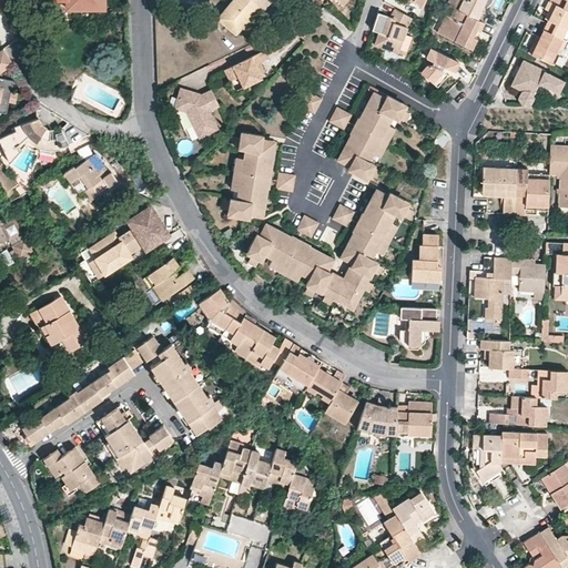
[(66,0),(67,10),(108,10),(107,0),(66,0)]
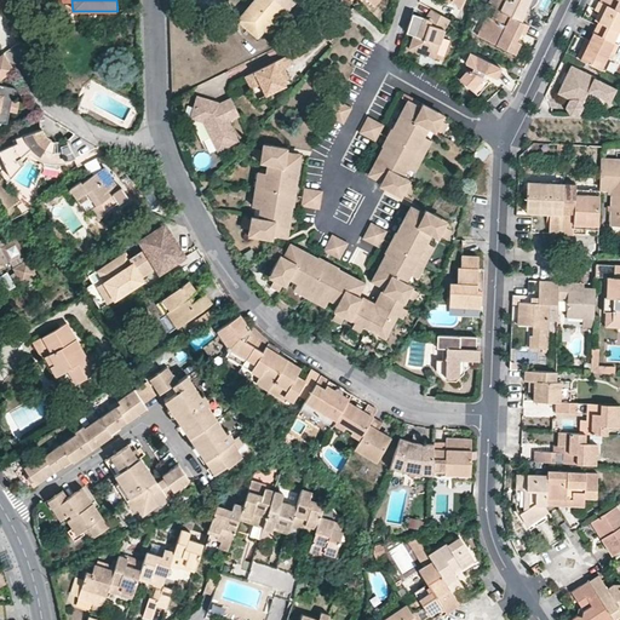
[(236,19),(257,36),(264,29),(268,33),(296,0),(253,0),(244,11),(236,19)]
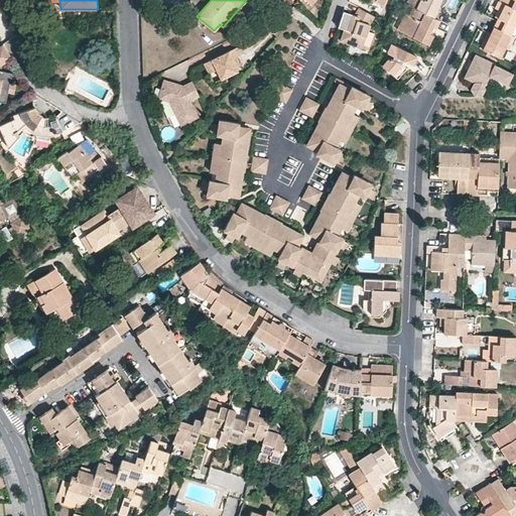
[(416,5),(414,9),(434,19),(438,11),(436,10),(433,8),(434,5),(438,5),(440,0),(405,0),(416,5)]
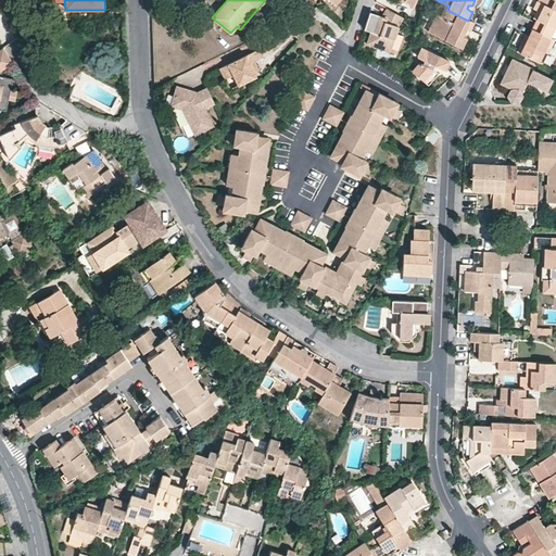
[(555,24),(555,9),(536,0),(533,9),(535,10),(540,11),(535,19),(531,28),(551,37),(555,24)]
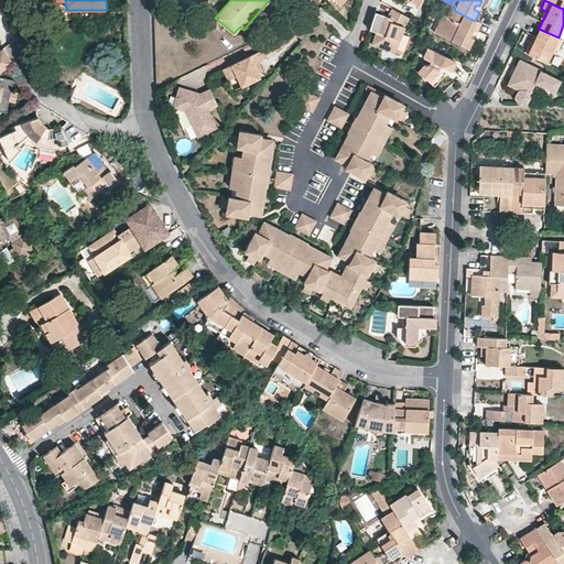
[(563,0),(544,0),(563,9),(563,0)]
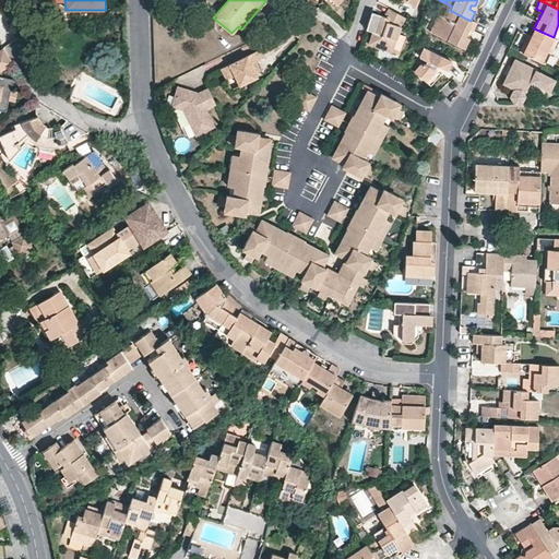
[(471,21),(449,10),(445,8),(441,15),(438,13),(429,31),(464,47),(468,37),(465,36),(462,35),(465,30),(467,31),(471,33),(475,23),(471,21)]
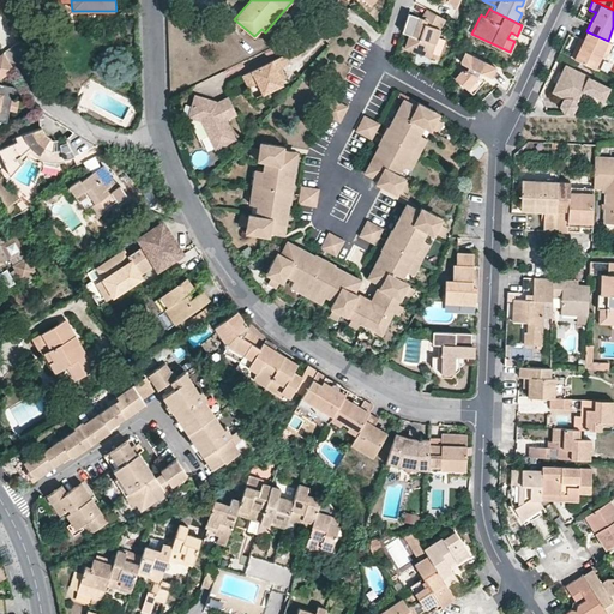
[(405,23),(402,32),(409,35),(404,49),(421,55),(427,52),(431,43),(434,44),(439,30),(445,19),(427,10),(422,19),(409,13),(408,14),(405,23)]
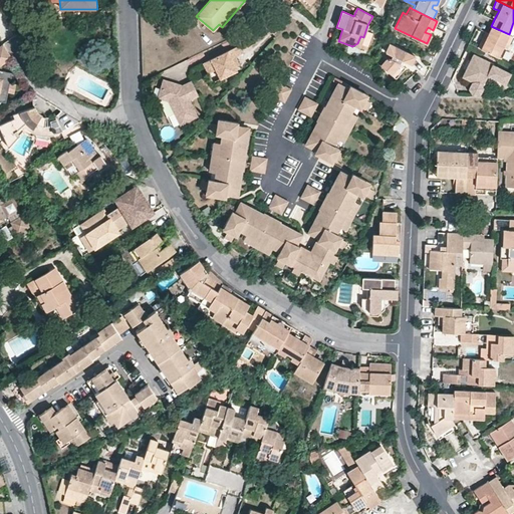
[(509,34),(491,26),(488,32),(480,48),(499,57),(509,34)]
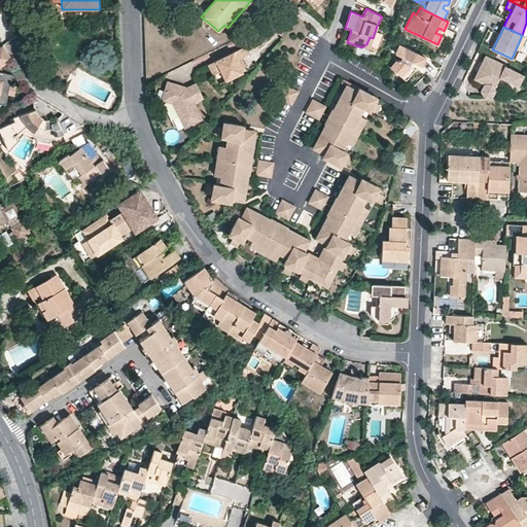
[(493,38),(489,48),(492,49),(500,33),(497,31),(493,38)]
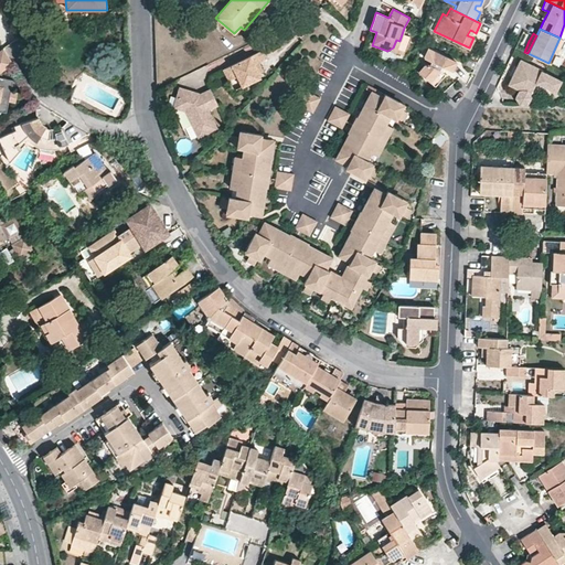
[(396,53),(400,41),(396,40),(393,48),(387,51),(396,53)]
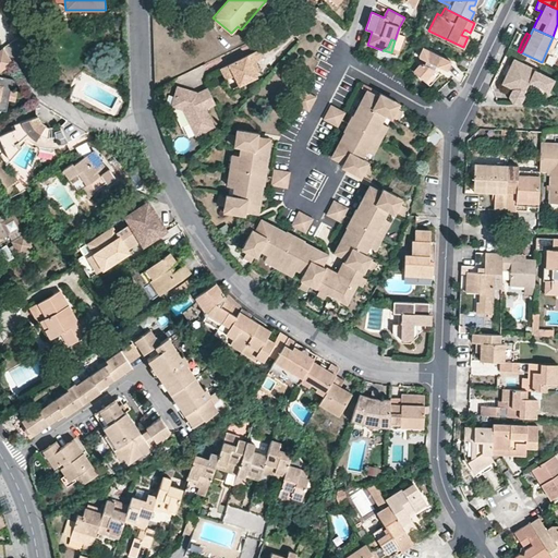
[(421,57),(422,58),(426,59),(425,62),(421,61),(420,61),(419,62),(416,63),(411,70),(429,84),(438,72),(436,71),(433,69),(436,63),(439,65),(446,70),(450,60),(422,46),(420,49),(420,50),(419,51),(419,53),(419,55),(421,57)]
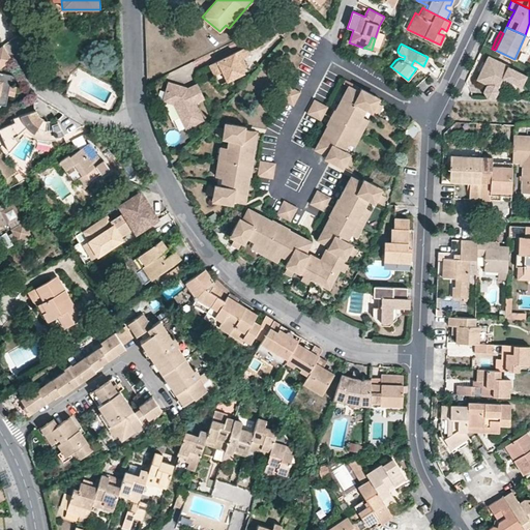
[(4,47),(0,49),(0,68),(4,66),(12,61),(9,54),(4,47)]
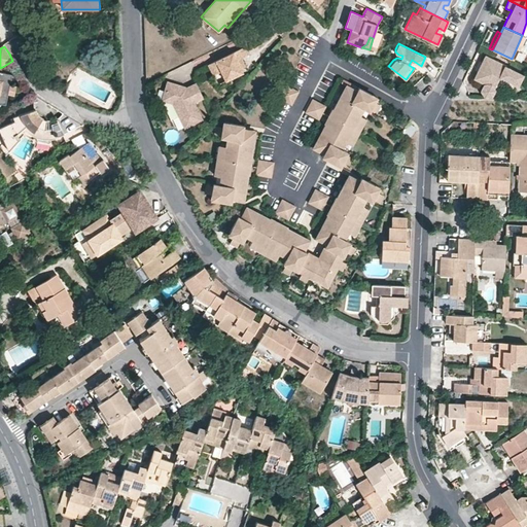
[(245,66),(241,58),(248,55),(244,46),(208,64),(213,75),(221,71),(225,80),(243,72),(241,68),(245,66)]
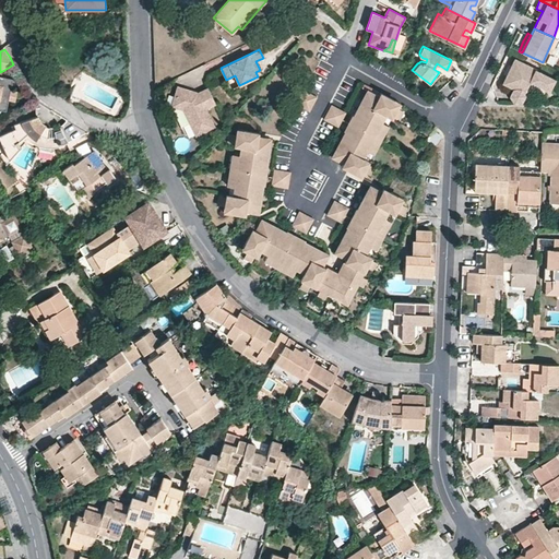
[(514,58),(502,82),(510,86),(515,88),(514,88),(511,96),(515,103),(522,103),(526,95),(524,94),(530,81),(549,91),(555,79),(535,70),(535,68),(514,58)]
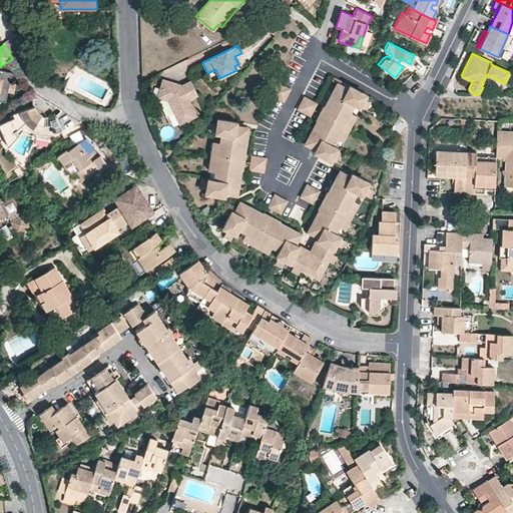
[(0,70),(0,98),(2,99),(2,95),(7,96),(8,90),(13,92),(15,84),(9,82),(10,77),(5,76),(6,71),(2,71),(0,70)]
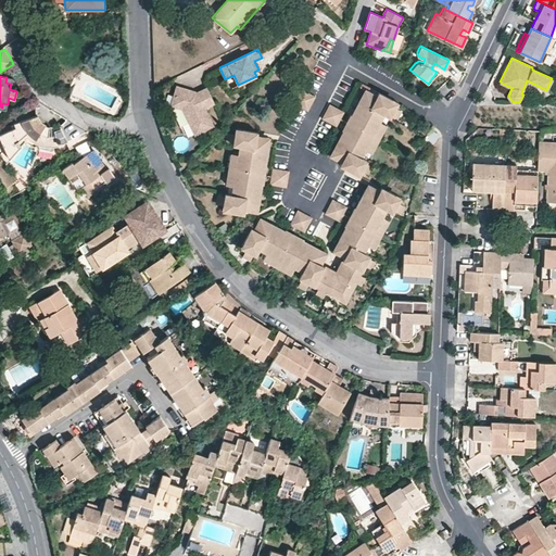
[(205,108),(215,103),(207,87),(198,91),(193,93),(191,92),(192,90),(177,85),(171,104),(182,109),(194,135),(213,126),(205,108)]
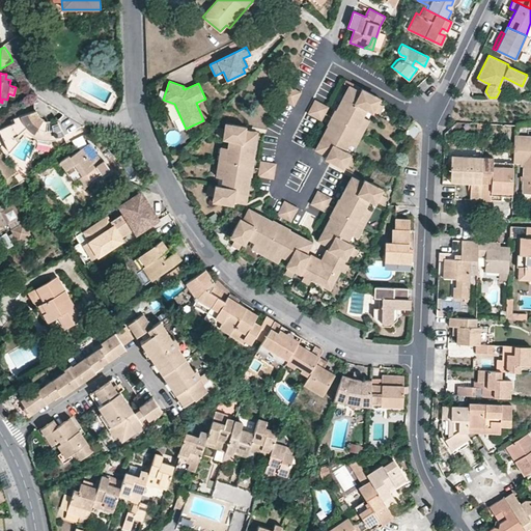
[(288,85),(285,92),(298,99),(301,92),(288,85)]
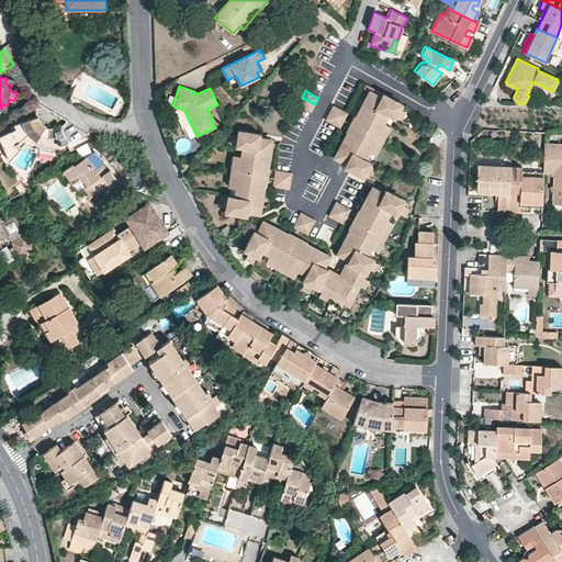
[(351,124),(377,137),(384,123),(389,115),(394,119),(396,115),(400,109),(402,103),(383,93),(381,97),(378,94),(370,90),(351,124)]
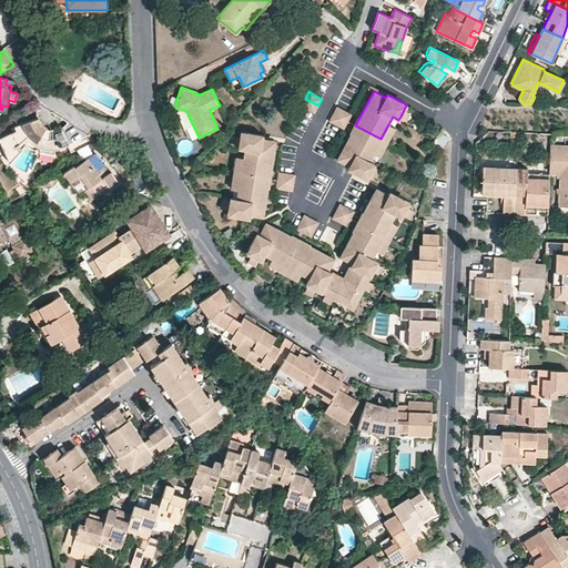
[(318,105),(305,99),(301,105),(315,112),(318,105)]
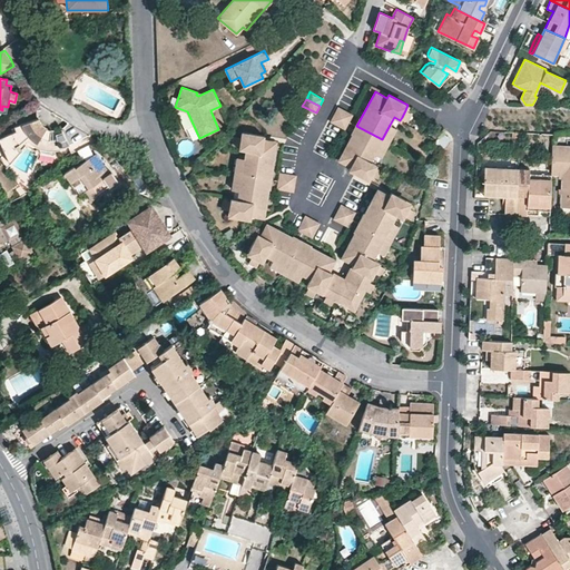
[(338,107),(335,114),(349,121),(353,115),(338,107)]
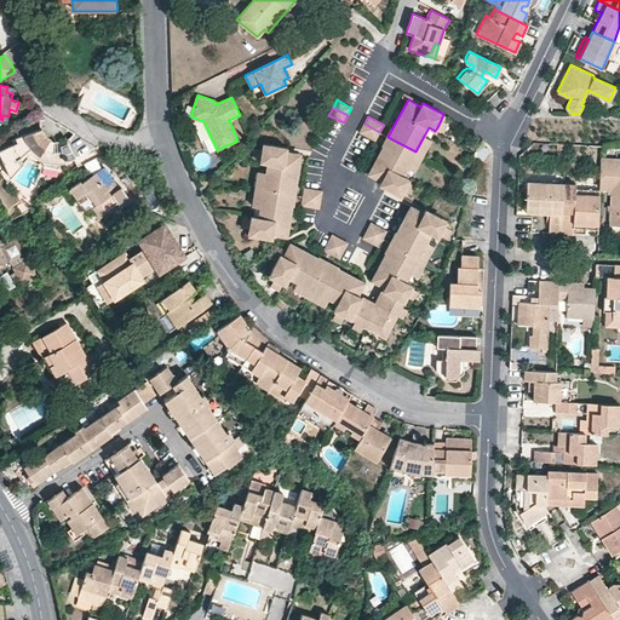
[(441,120),(437,127),(443,131),(448,122),(441,120)]
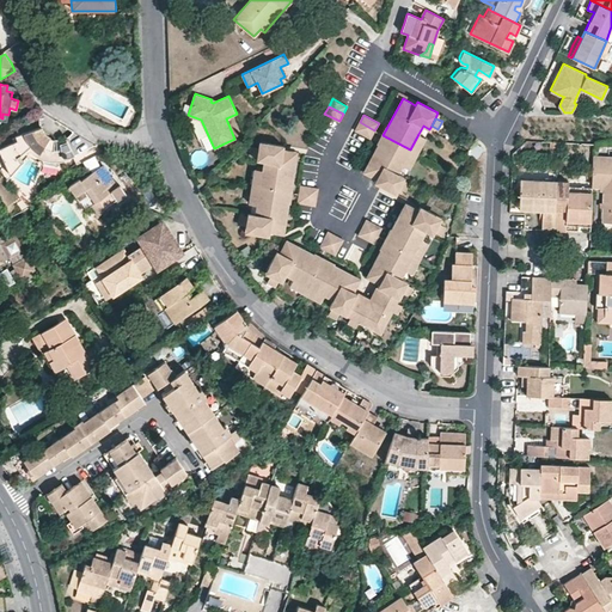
[(374,130),(360,122),(355,129),(371,138),(374,130)]
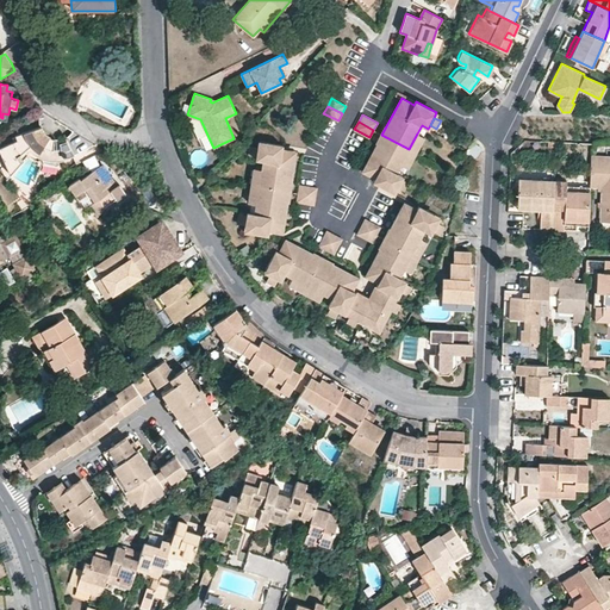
[(58,138),(54,138),(48,137),(44,135),(41,131),(38,126),(12,136),(14,141),(0,147),(0,159),(7,175),(20,161),(16,156),(24,149),(24,150),(25,151),(26,151),(26,153),(27,153),(27,154),(29,154),(30,155),(31,156),(32,157),(33,157),(35,159),(37,159),(37,160),(38,160),(37,163),(44,166),(54,168),(54,163),(62,163),(61,161),(69,159),(72,167),(98,153),(93,144),(75,134),(74,135),(73,137),(72,137),(70,138),(69,139),(69,141),(68,141),(67,142),(66,142),(64,143),(63,143),(58,144),(58,138)]
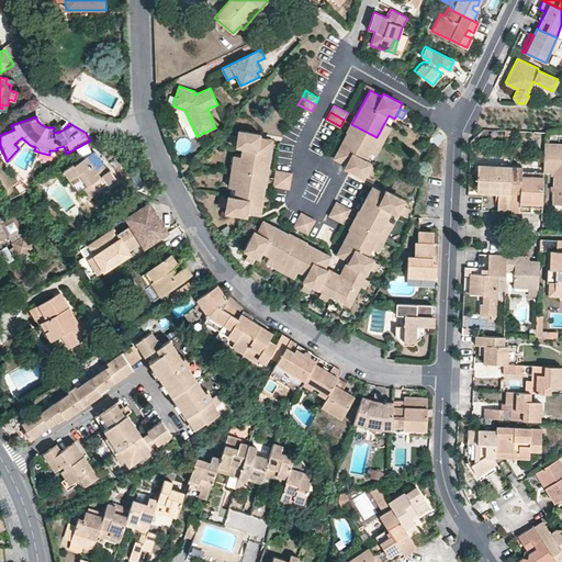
[(69,123),(65,120),(64,121),(60,125),(56,126),(58,132),(59,132),(60,131),(62,131),(63,130),(64,130),(64,128),(65,127),(66,126),(67,126),(68,124),(69,123)]
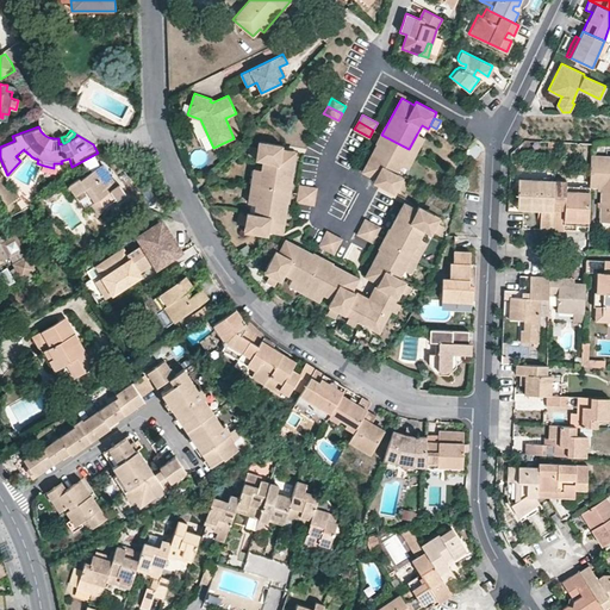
[(417,134),(409,149),(416,153),(424,137),(417,134)]
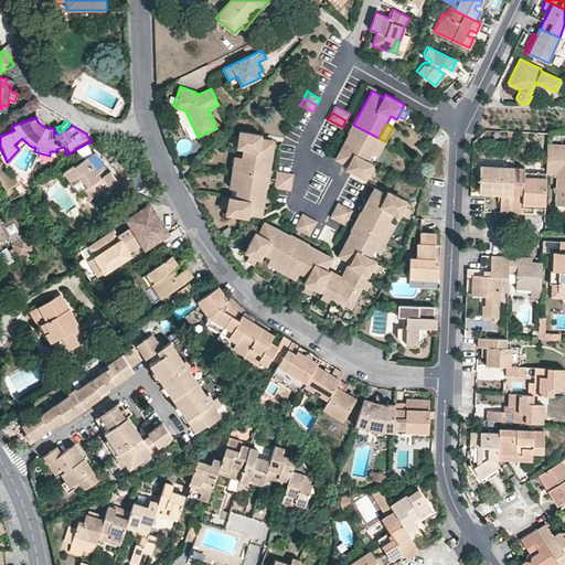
[(371,152),(379,138),(353,125),(336,158),(342,162),(348,164),(345,168),(365,178),(369,173),(372,166),(373,163),(366,160),(371,152)]
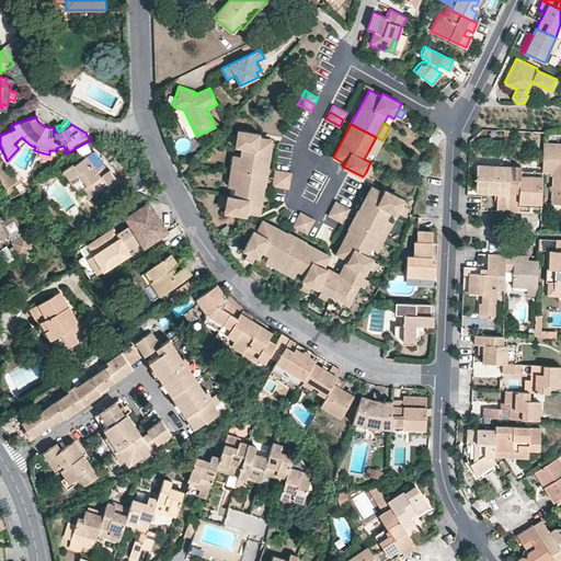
[(238,129),(238,135),(236,144),(236,147),(242,147),(240,157),(238,171),(266,176),(271,147),(272,139),(259,137),(260,133),(238,129)]
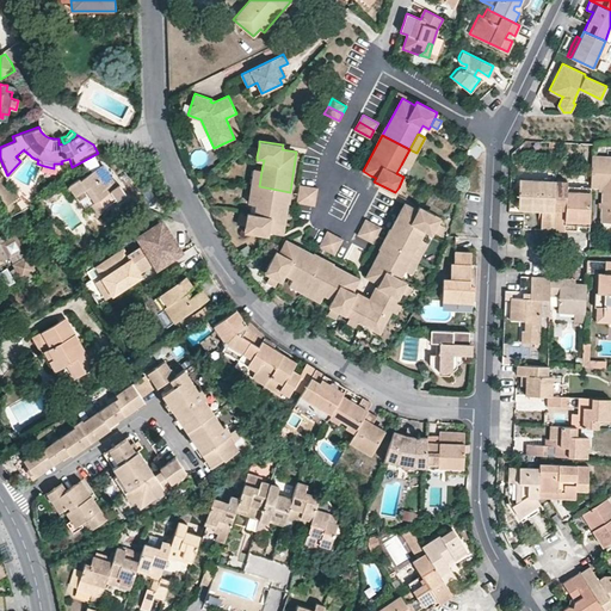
[(257,156),(259,147),(251,146),(248,155),(257,156)]
